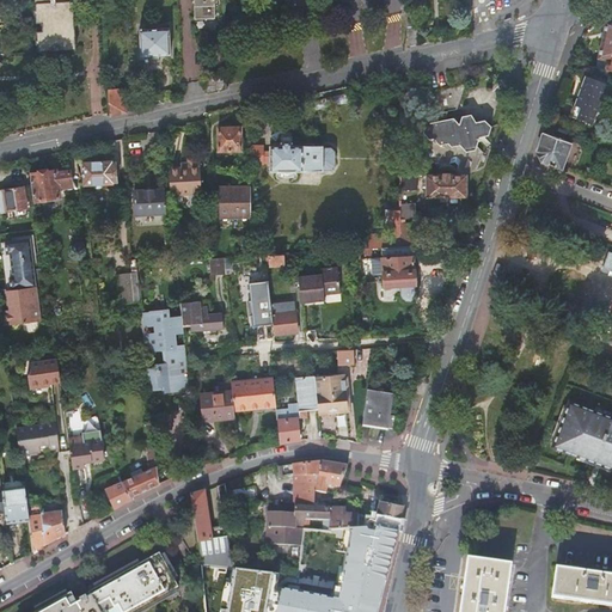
[(41,0),(42,16),(36,16),(37,24),(42,24),(43,32),(37,32),(37,41),(43,41),(44,53),(77,50),(75,30),(56,31),(56,23),(74,22),(73,0),(41,0)]
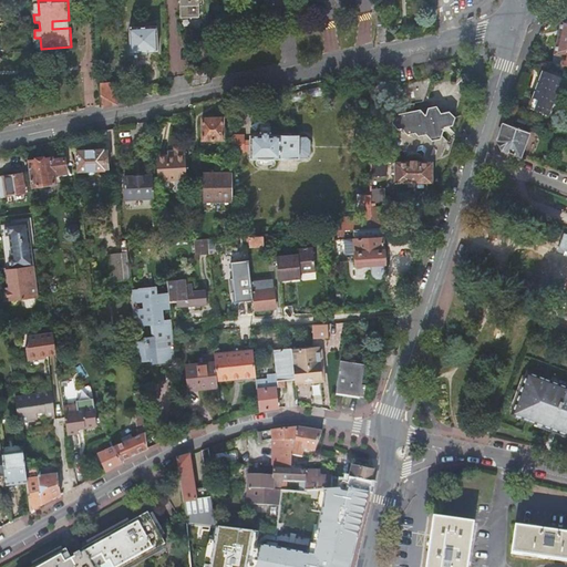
[(200,0),(182,0),(183,17),(202,16),(200,0)]
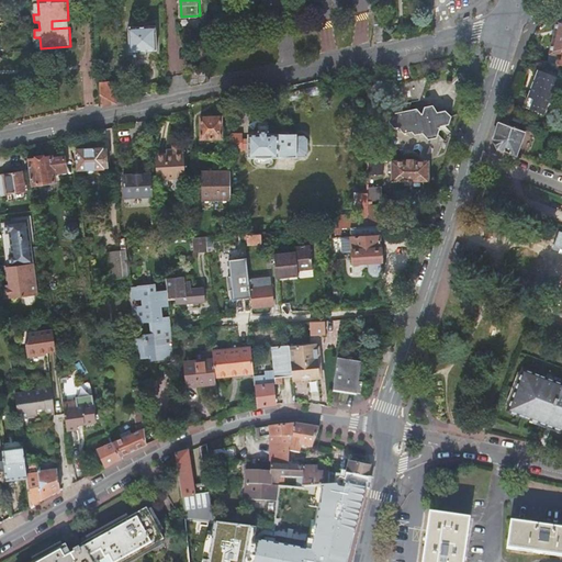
[(548,63),(558,64),(558,60),(560,60),(561,56),(561,52),(561,18),(557,20),(550,52),(540,51),(542,42),(531,41),(531,43),(523,42),(521,47),(520,47),(517,58),(548,63)]
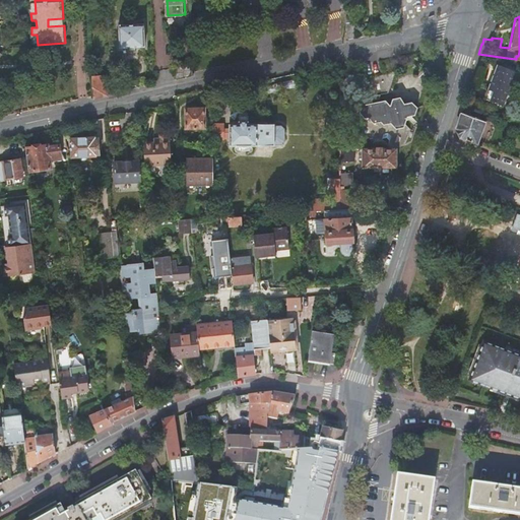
[(145,24),(119,25),(120,49),(146,48),(145,24)]
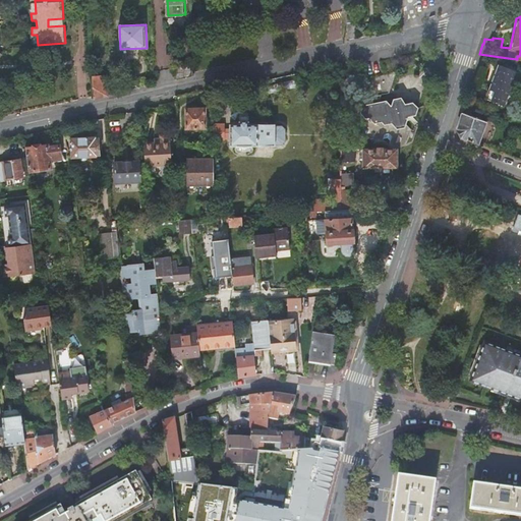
[(177,80),(193,76),(192,62),(177,65),(177,80)]
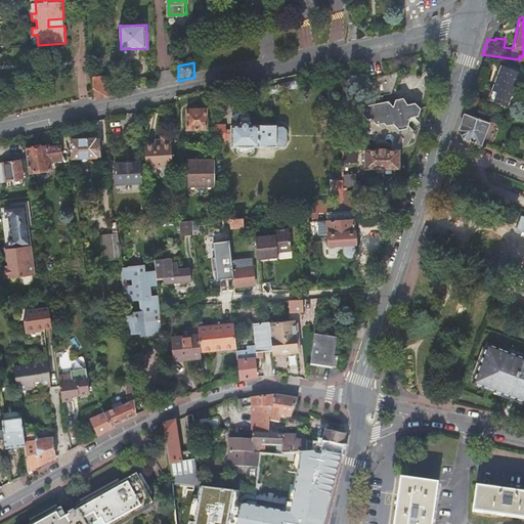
[(501,66),(488,99),(506,106),(519,72),(501,66)]
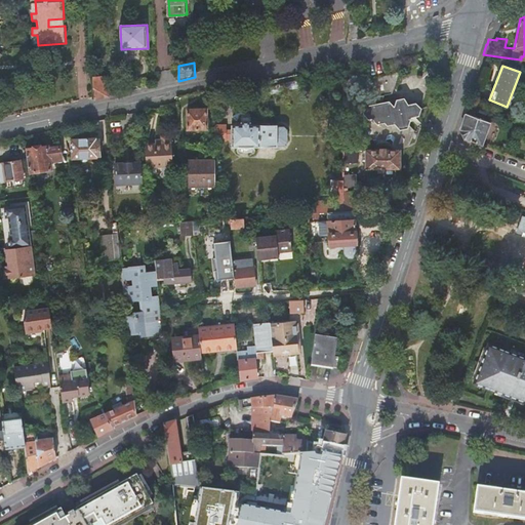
[(94,101),(109,96),(108,77),(93,77),(94,101)]
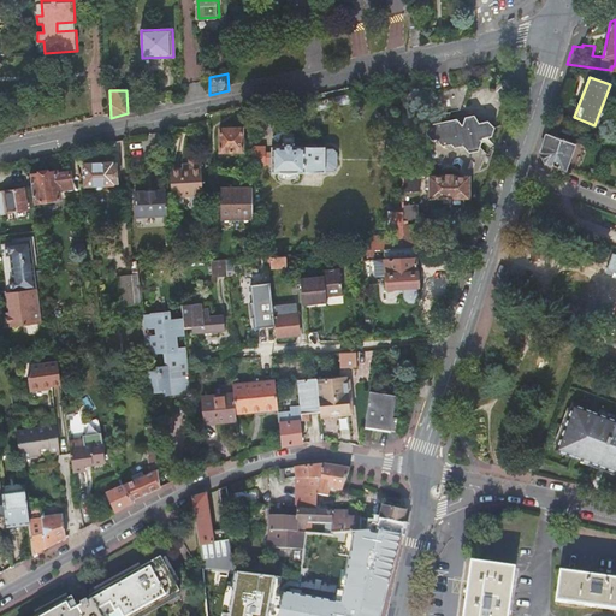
[(412,128),(404,148),(404,149),(404,150),(419,166),(437,163),(443,170),(451,167),(455,171),(457,170),(461,176),(480,171),(486,150),(481,144),(485,136),(492,134),(495,125),(490,119),(480,120),(474,113),(465,116),(462,124),(456,118),(448,119),(451,110),(440,112),(438,122),(412,128)]
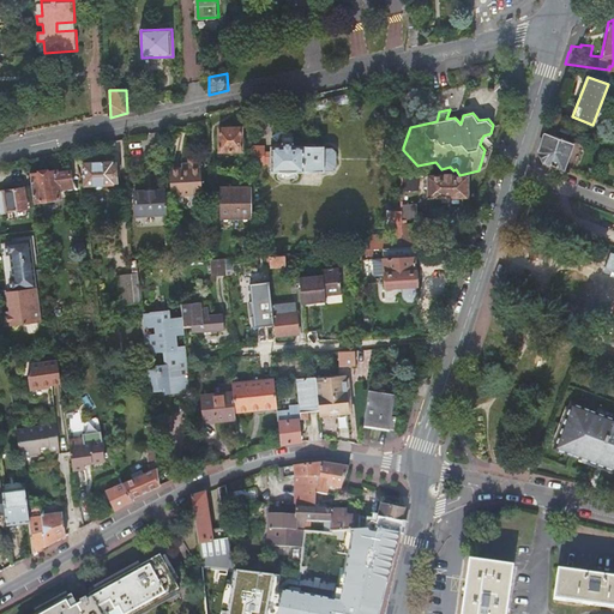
[(241,127),(220,128),(220,151),(242,151),(241,127)]
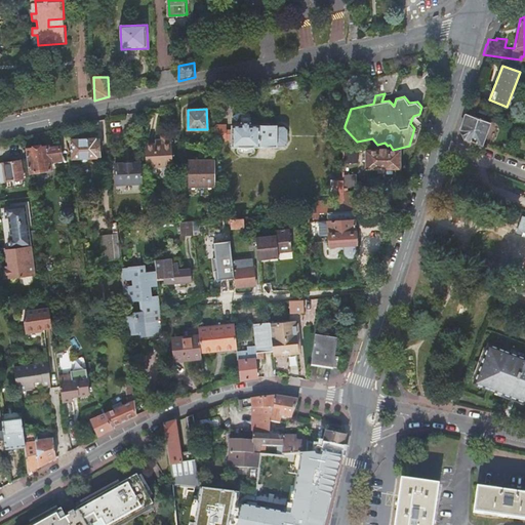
[(466,139),(482,146),(491,123),(486,121),(488,117),(482,115),(481,119),(467,114),(461,131),(466,139)]
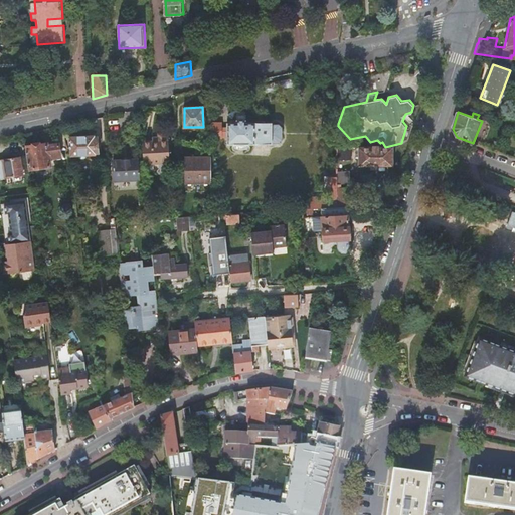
[(228,127),(228,138),(228,145),(272,144),(273,142),(279,142),(282,140),(282,128),(279,125),(273,125),(273,123),(246,123),(246,115),(237,116),(237,123),(228,124),(228,127)]
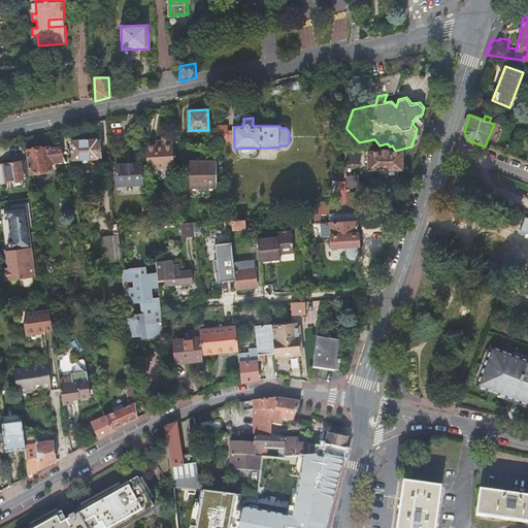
[(218,126),(218,141),(228,141),(227,130),(227,126),(218,126)]
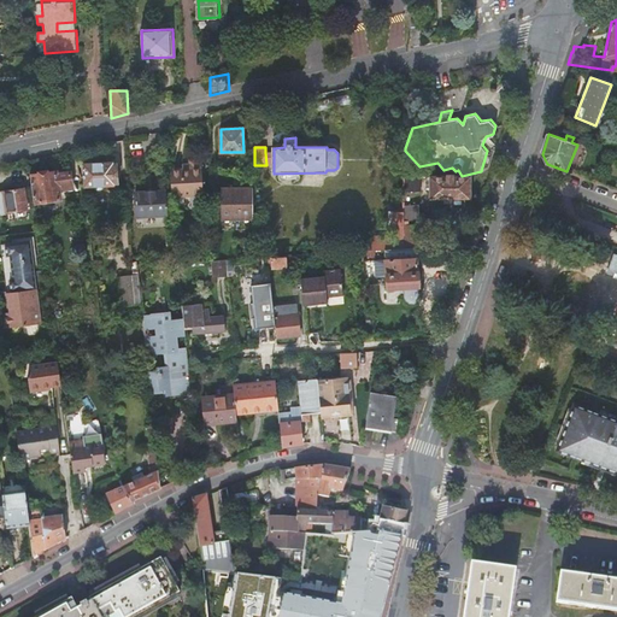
[(182,170),(170,171),(171,198),(192,197),(192,207),(195,209),(203,206),(200,159),(189,160),(189,165),(189,170),(182,170)]
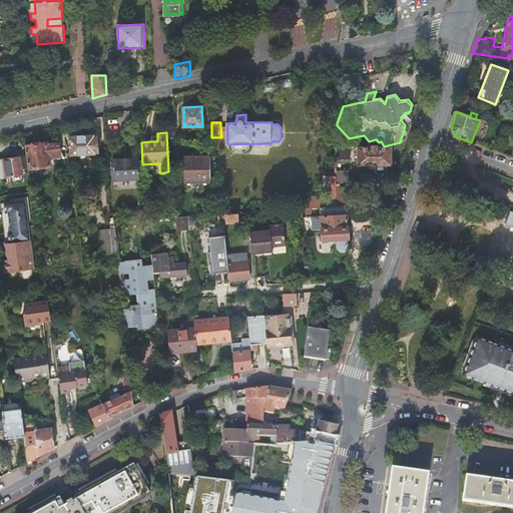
[(69,136),(70,156),(94,154),(94,153),(97,153),(96,135),(94,135),(69,136)]
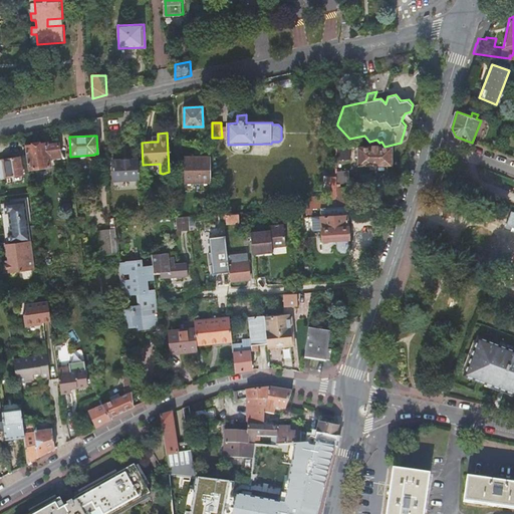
[(382,147),(378,143),(373,143),(369,147),(369,148),(360,148),(360,166),(370,166),(370,164),(381,164),(381,166),(392,165),(392,148),(382,148),(382,147)]
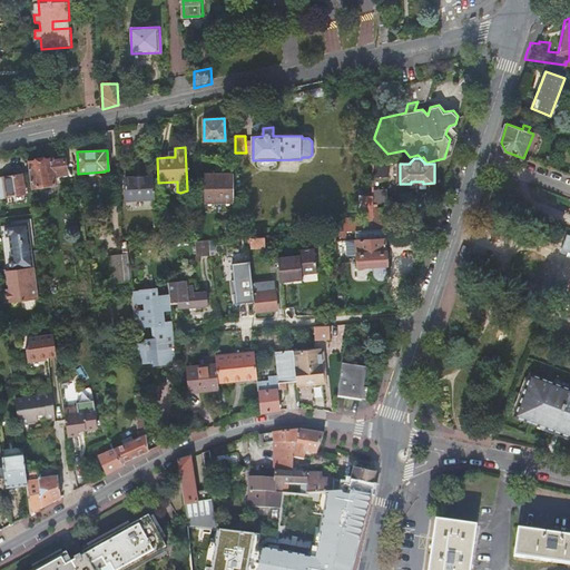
[(28,163),(32,188),(56,185),(55,177),(68,175),(66,160),(53,161),(52,159),(28,163)]
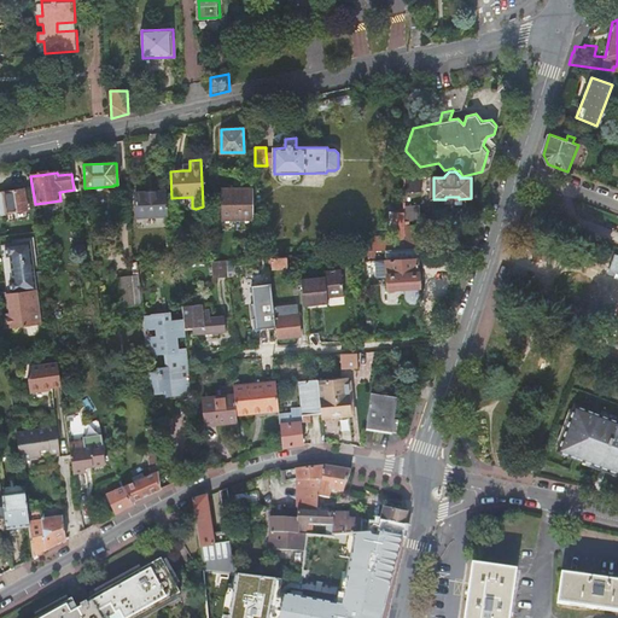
[(223,221),(256,221),(255,188),(223,190),(223,221)]
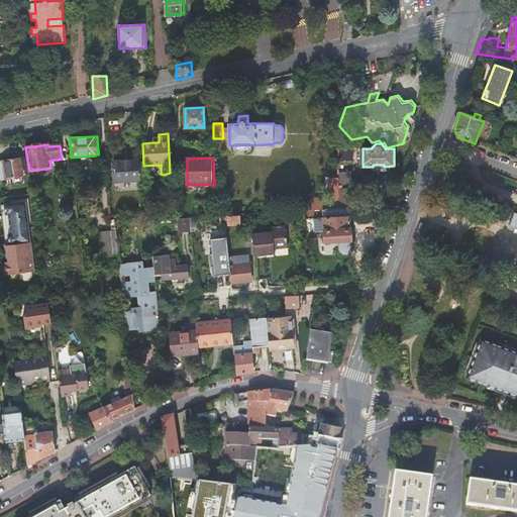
[(3,161),(5,178),(22,175),(20,159),(3,161)]
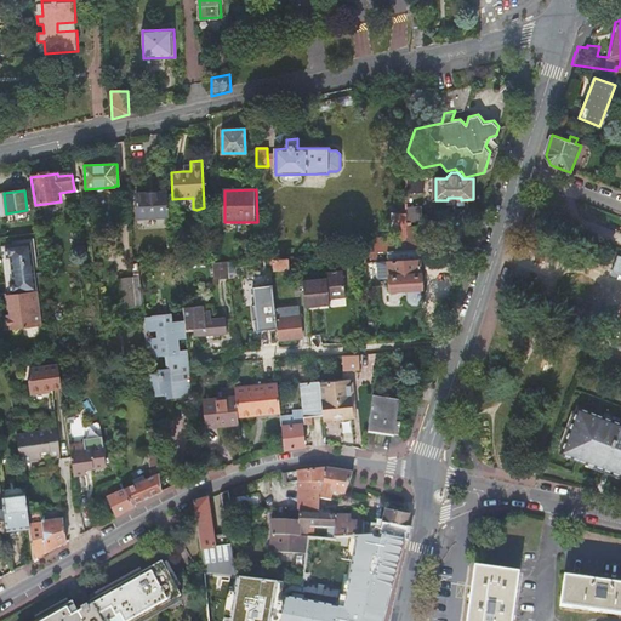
[(136,193),(137,218),(166,217),(165,193),(136,193)]
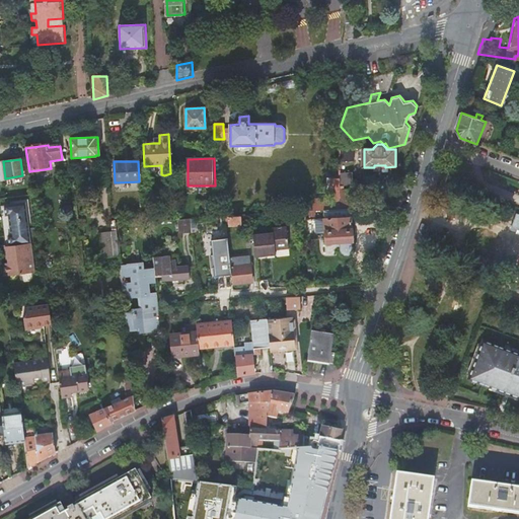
[(341,183),(341,177),(332,177),(332,198),(314,200),(315,211),(341,209),(341,189),(341,183)]
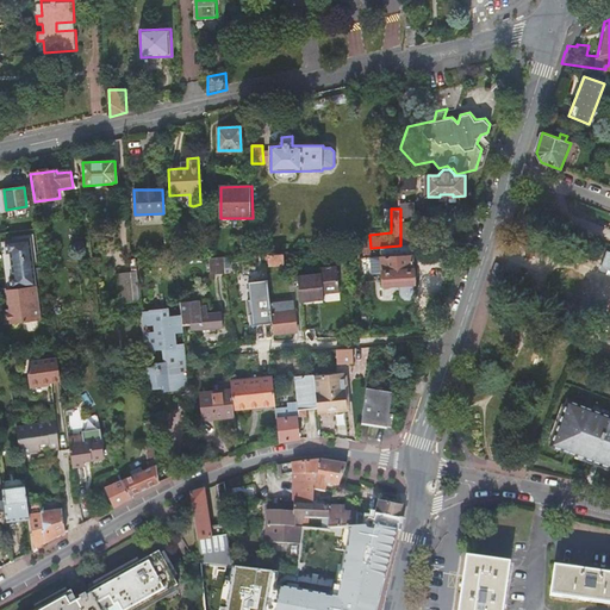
[(411,244),(423,244),(422,231),(412,231),(411,221),(404,222),(400,222),(400,246),(411,244)]
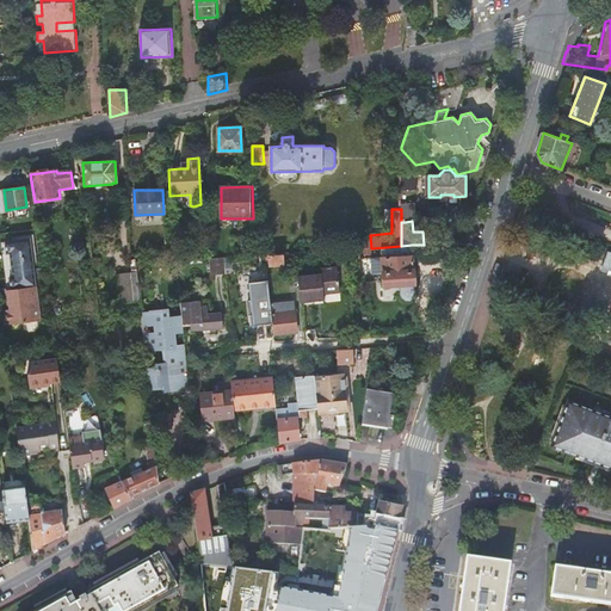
[(31,240),(35,267),(38,266),(35,236),(20,238),(20,242),(31,240)]
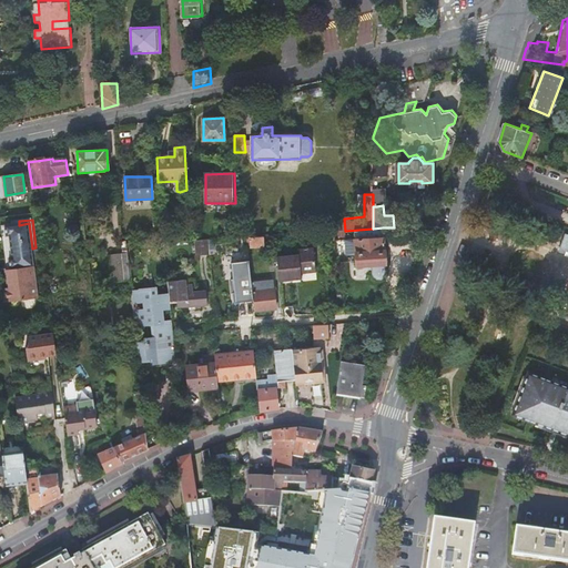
[(19,225),(7,226),(12,271),(34,267),(32,249),(29,223),(19,225)]
